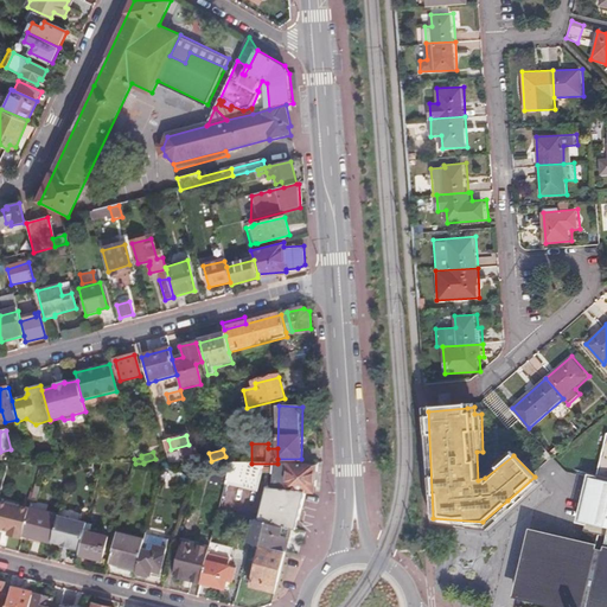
[(606,606),(606,452),(601,478),(595,475),(585,523),(587,523),(585,534),(601,538),(598,551),(528,535),(526,540),(530,540),(517,592),(515,592),(513,594),(566,606),(606,606)]
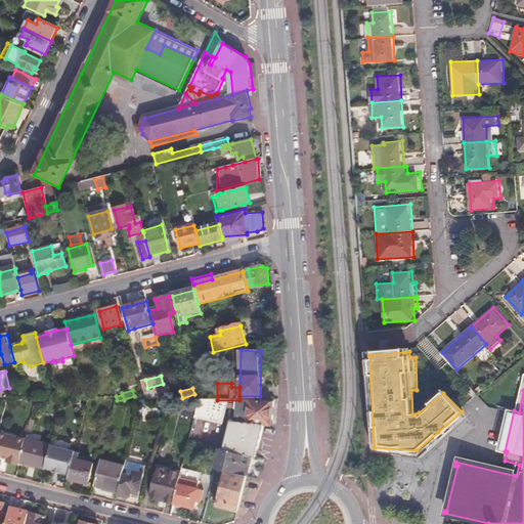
[(116,396),(115,392),(106,394),(107,400),(117,400),(116,396)]
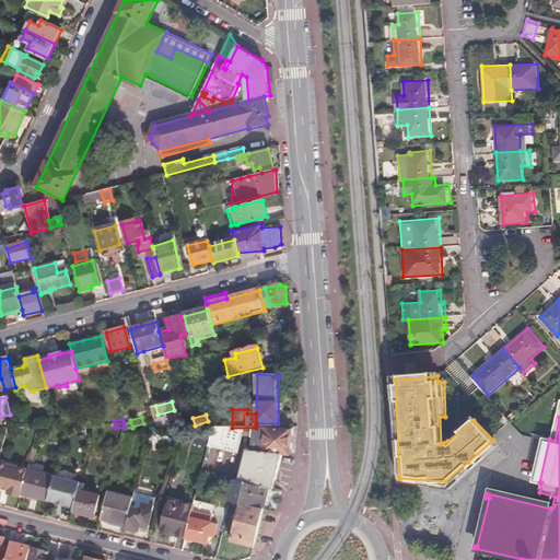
[(6,429),(3,438),(18,438),(20,428),(6,429)]
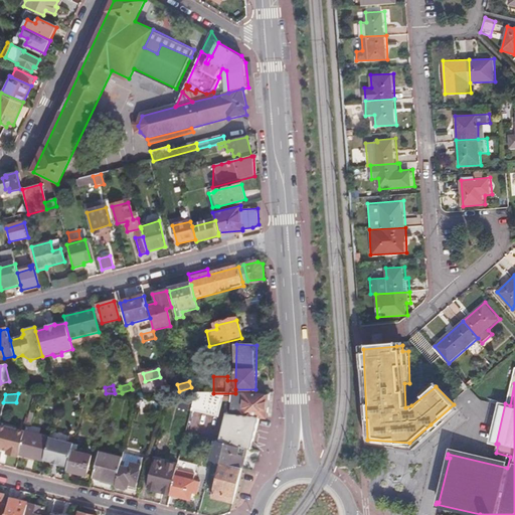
[(227,414),(220,444),(246,450),(251,451),(255,435),(260,415),(265,415),(265,406),(265,393),(235,393),(213,393),(195,393),(190,411),(219,417),(223,403),(230,403),(230,414),(227,414)]
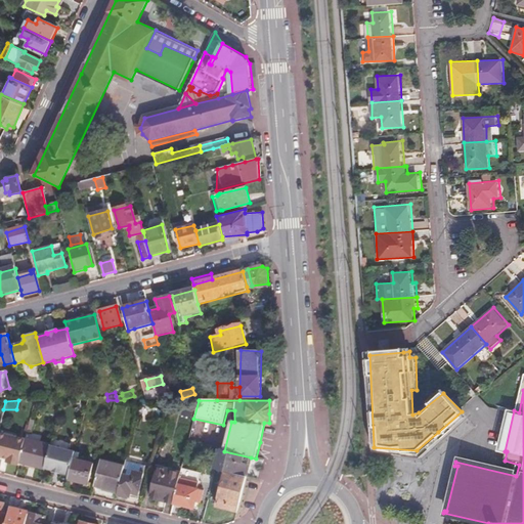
[(6,463),(18,466),(19,462),(25,439),(6,434),(0,432),(0,456),(2,457),(3,455),(7,456),(6,463)]
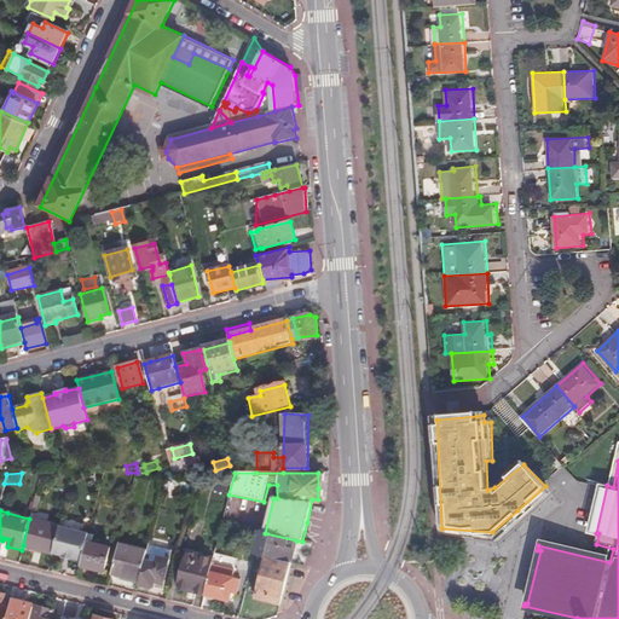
[(59,526),(29,519),(23,545),(52,554),(52,553),(59,526)]
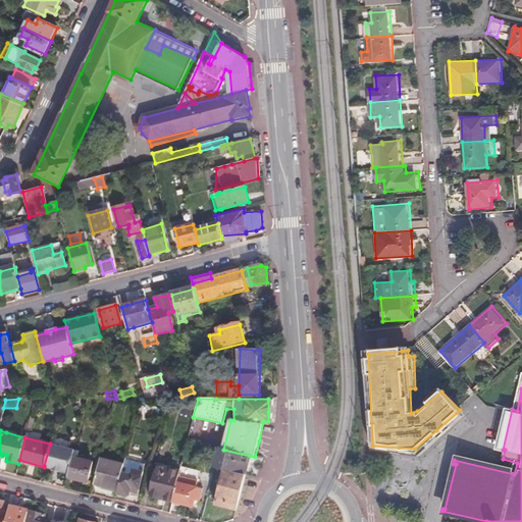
[(69,449),(50,444),(44,466),(53,468),(53,470),(60,471),(60,468),(69,470),(72,457),(74,450),(69,449)]
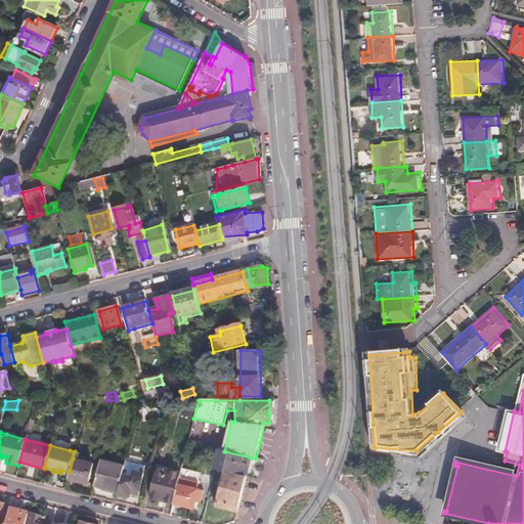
[(215,471),(225,473),(246,478),(248,469),(251,457),(224,451),(220,450),(215,471)]
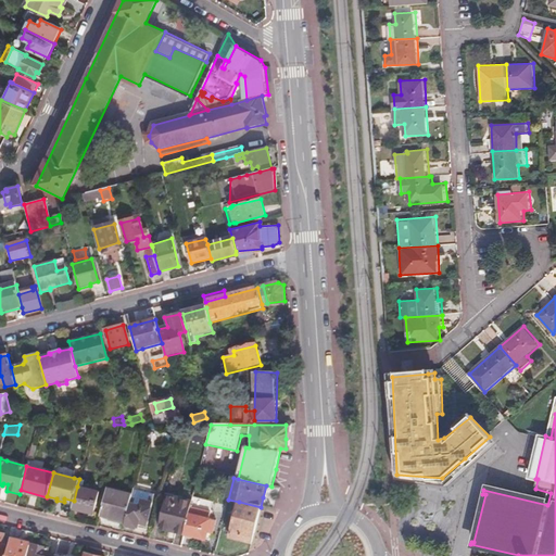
[(97,492),(77,487),(74,501),(73,505),(72,506),(92,512),(97,492)]
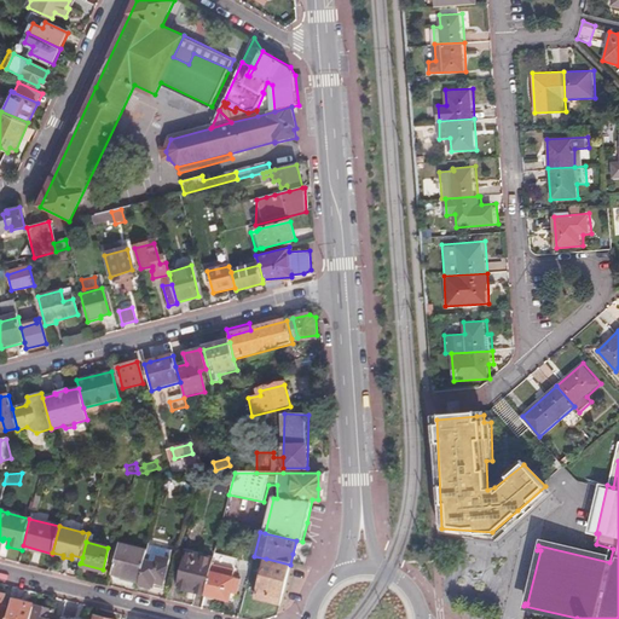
[(145,551),(117,545),(110,574),(138,582),(143,559),(145,551)]
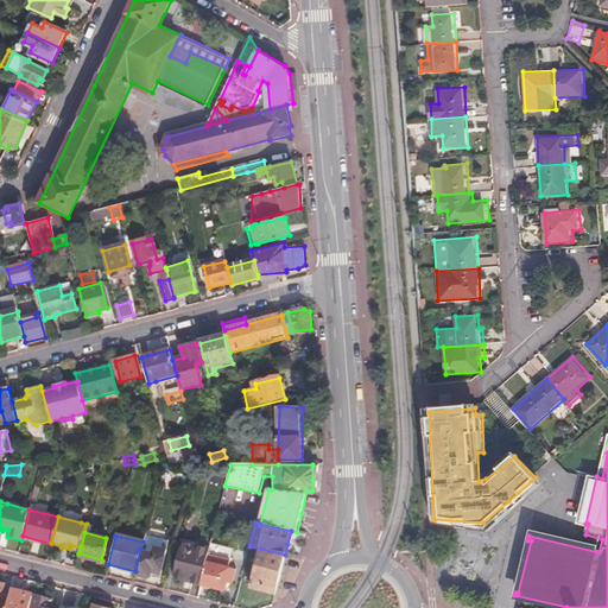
[(172,577),(201,584),(209,550),(181,543),(172,577)]
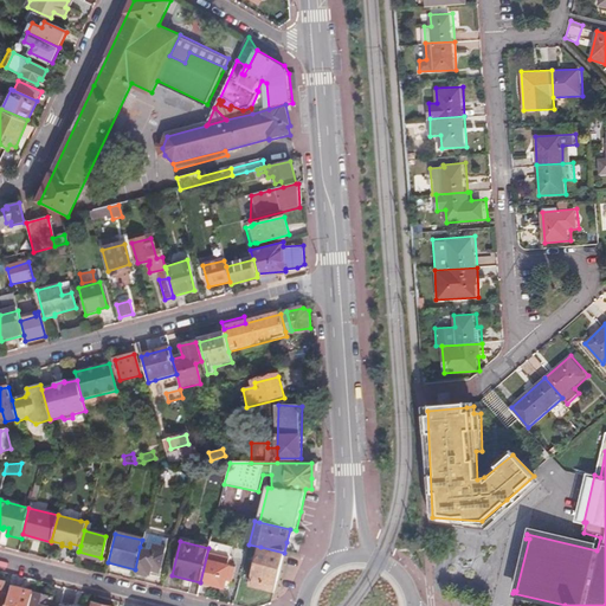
[(210,542),(208,548),(200,582),(224,588),(225,582),(231,582),(234,568),(227,567),(232,548),(210,542)]
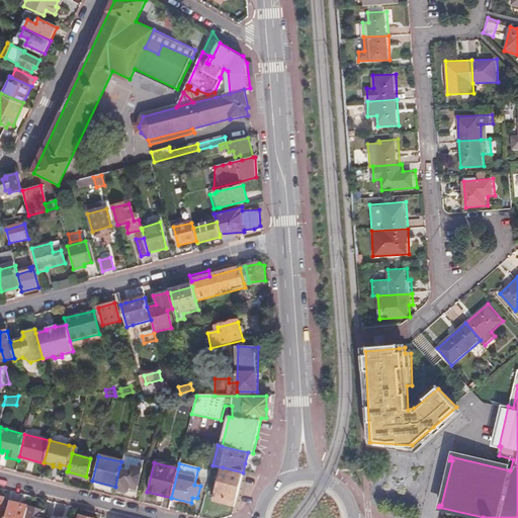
[(115,487),(114,489),(127,491),(128,487),(136,489),(142,468),(130,465),(128,470),(119,467),(115,487)]
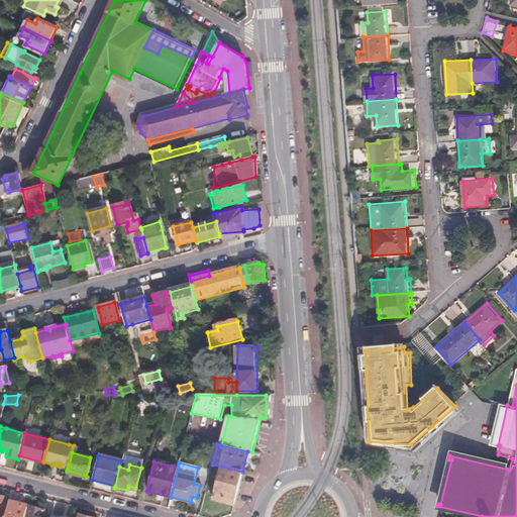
[(238,489),(242,472),(222,467),(213,502),(233,507),(238,489)]
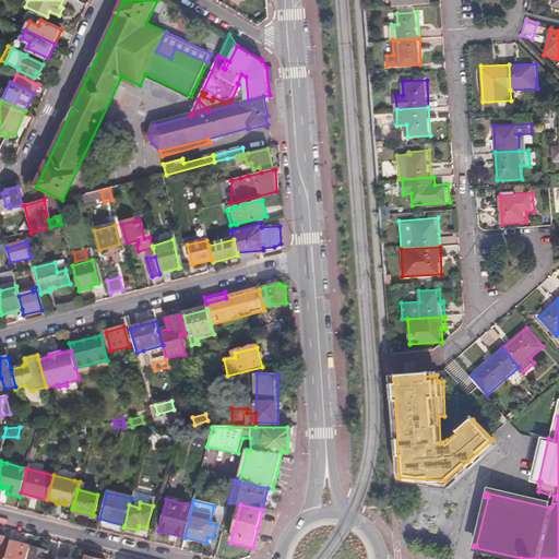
[(20,544),(9,540),(3,558),(22,558),(24,551),(19,550),(20,544)]
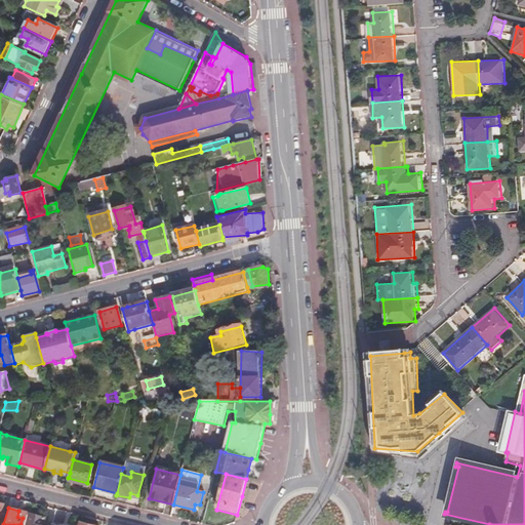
[(42,524),(44,519),(28,515),(25,524),(42,524)]
